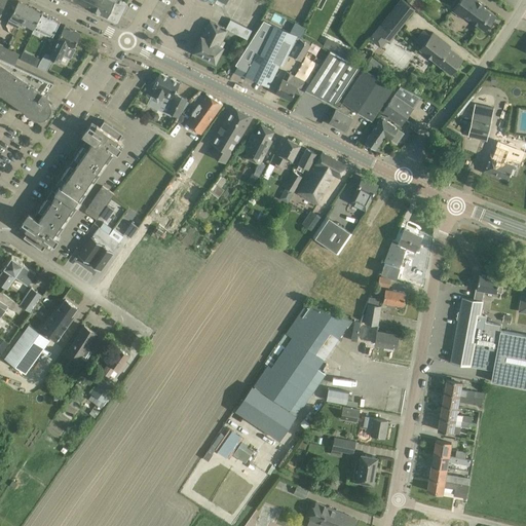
[(77,0),(76,3),(113,21),(117,20),(124,5),(126,3),(121,0),(77,0)]
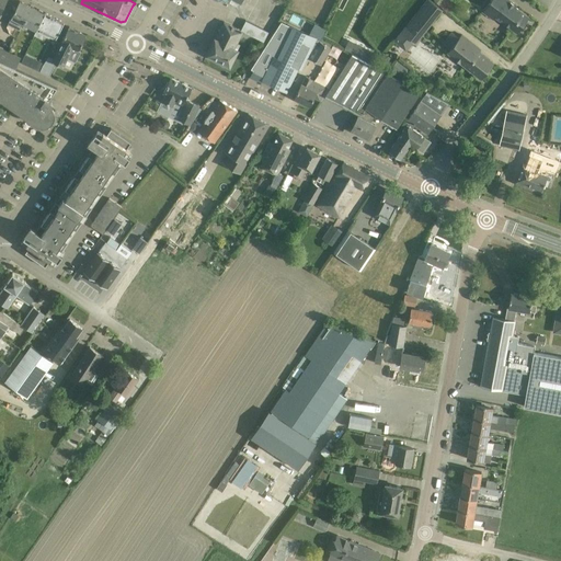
[(443,10),(430,0),(426,0),(401,32),(415,44),(443,10)]
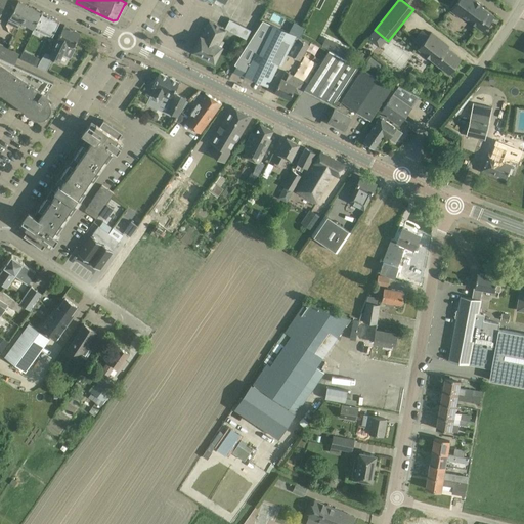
[(423,0),(416,0),(410,6),(417,11),(425,2),(423,0)]
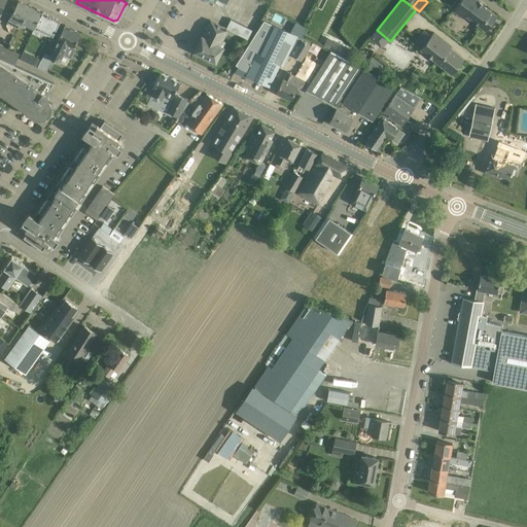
[(479,0),(460,0),(457,4),(475,18),(472,21),(486,30),(496,15),(484,6),(485,4),(479,0)]
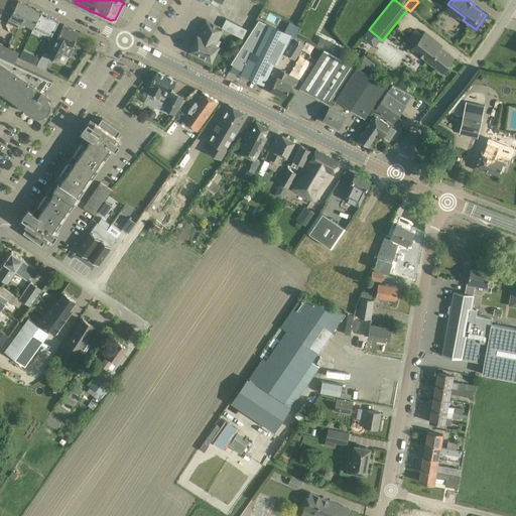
[(20,24),(28,7),(17,1),(9,16),(18,21),(17,23),(20,24)]
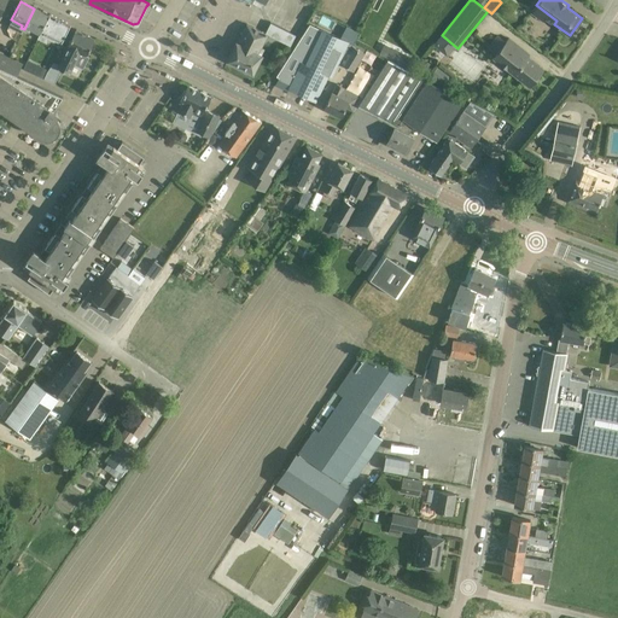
[(39,34),(48,15),(46,15),(46,13),(41,11),(41,12),(34,9),(24,29),(23,30),(30,34),(31,30),(39,34)]
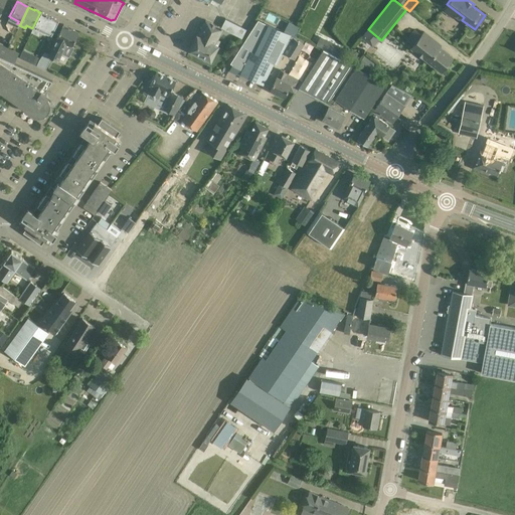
[(40,12),(32,28),(30,32),(38,36),(40,33),(45,35),(46,33),(50,35),(58,20),(40,12)]
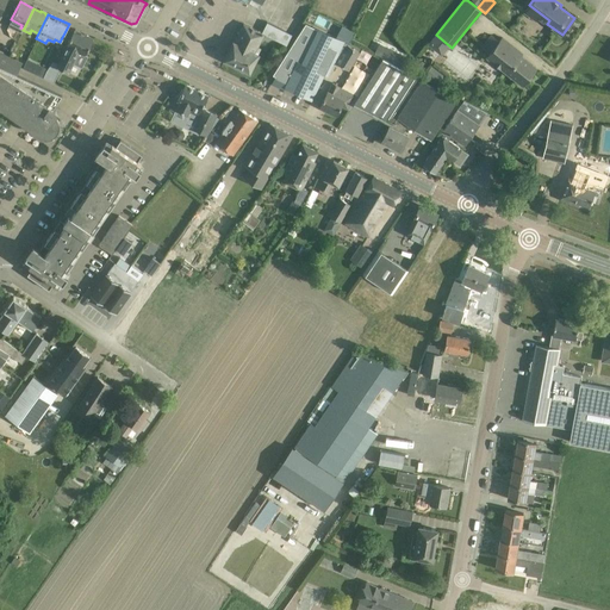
[(262,32),(263,33),(287,45),(292,35),(267,22),(262,32)]
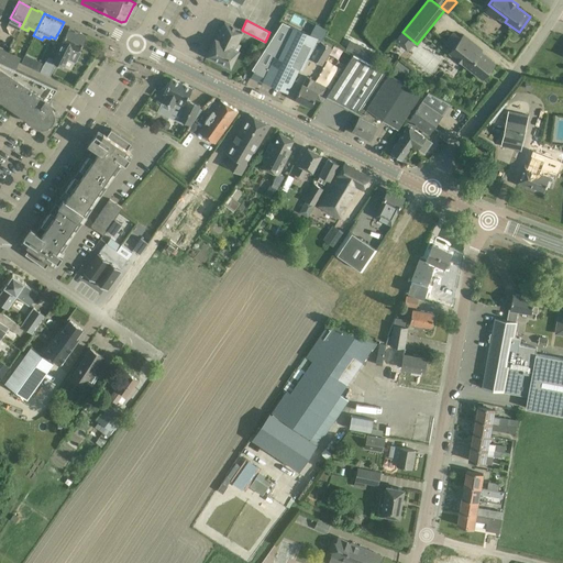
[(289,25),(282,21),(252,69),(254,70),(253,72),(265,77),(264,80),(288,91),(299,68),(302,70),(318,39),(315,36),(290,24),(289,25)]
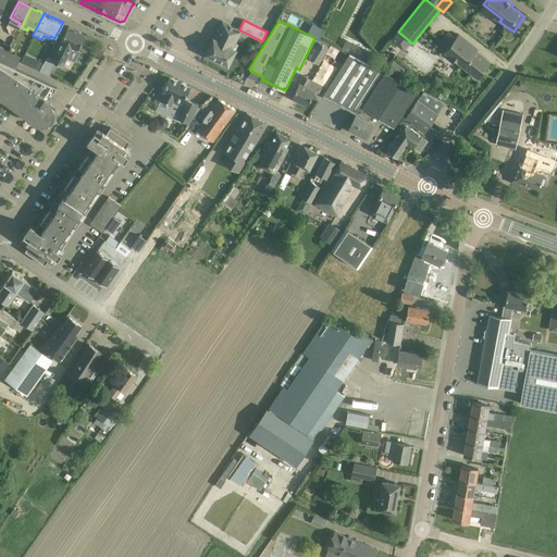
[(240,31),(238,31),(222,22),(213,39),(212,38),(205,54),(227,66),(235,50),(232,48),(240,31)]
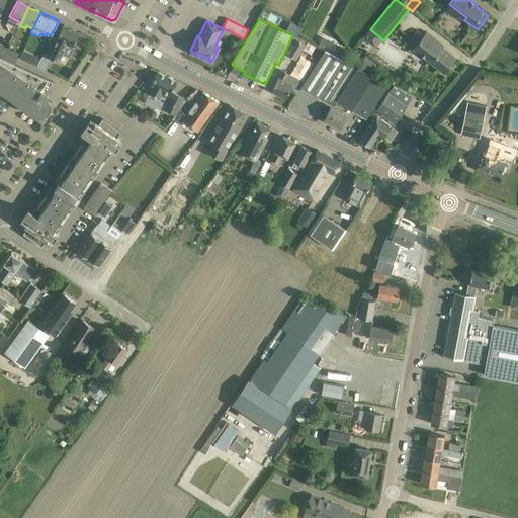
[(49,55),(45,53),(40,59),(39,60),(36,66),(46,70),(52,59),(59,62),(64,52),(65,52),(68,46),(72,47),(73,45),(75,45),(77,41),(76,39),(80,31),(64,23),(56,39),(49,55)]
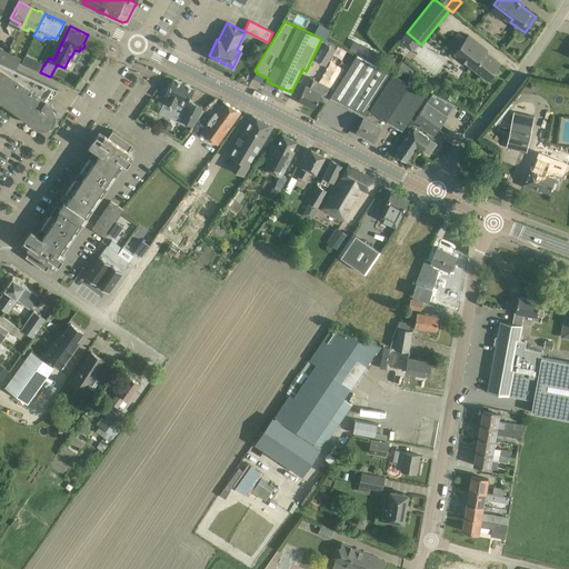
[(448,43),(457,50),(455,53),(488,80),(500,63),(486,51),(487,50),(469,35),(466,39),(457,32),(448,43)]
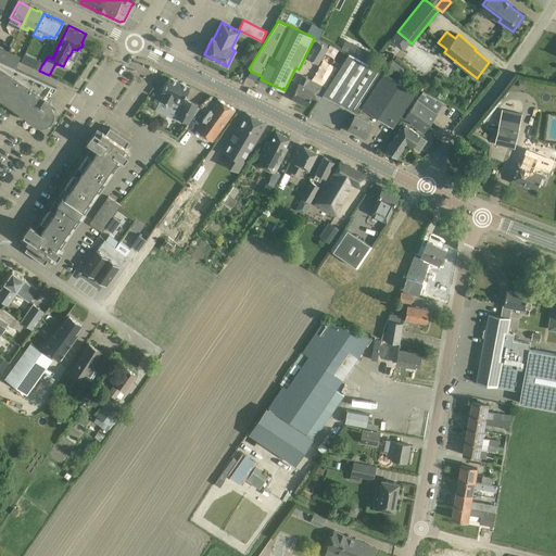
[(328,48),(317,41),(307,58),(317,64),(328,48)]
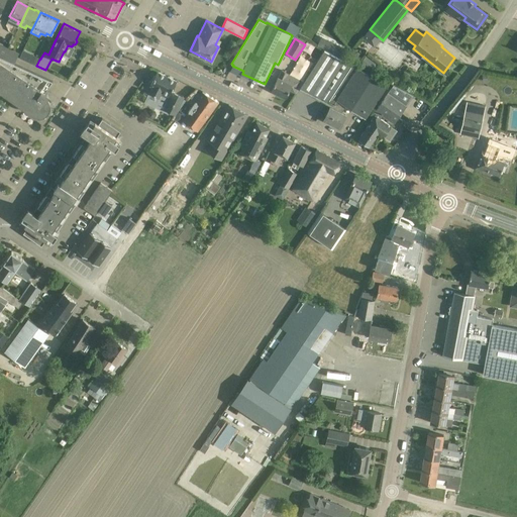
[(0,57),(4,59),(8,48),(0,44),(0,57)]
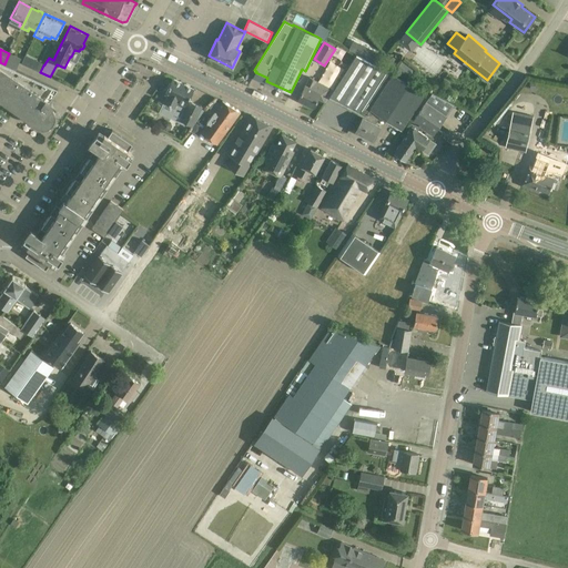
[(4,64),(16,70),(20,59),(9,53),(4,64)]
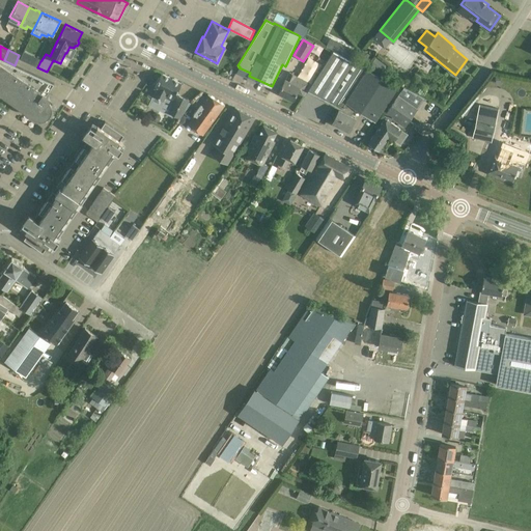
[(331,102),(333,103),(340,107),(341,108),(367,68),(362,66),(333,51),(308,90),(331,103),(331,102)]
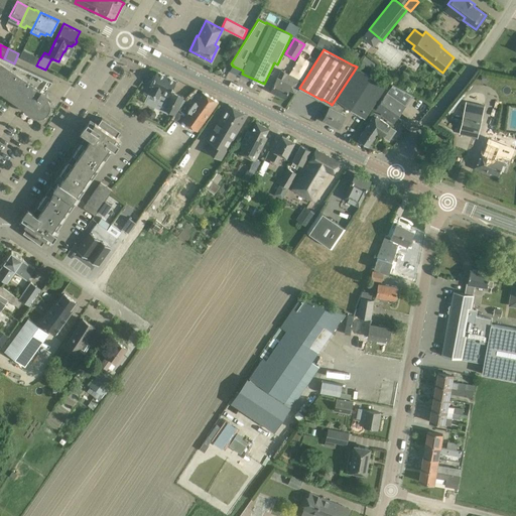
[(354,49),(349,55),(356,61),(361,55),(354,49)]
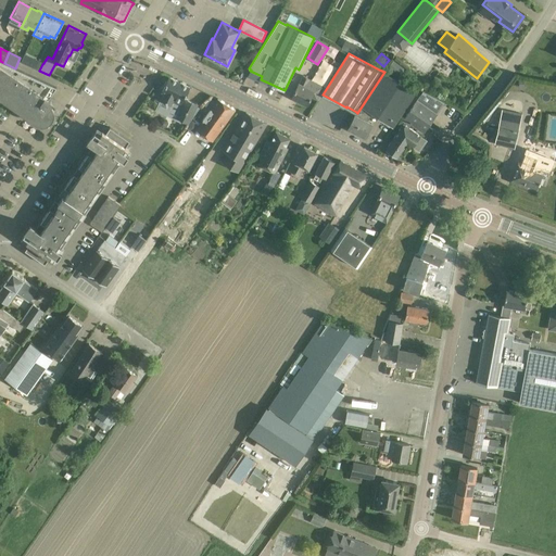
[(39,71),(42,64),(43,63),(24,54),(21,61),(39,71)]
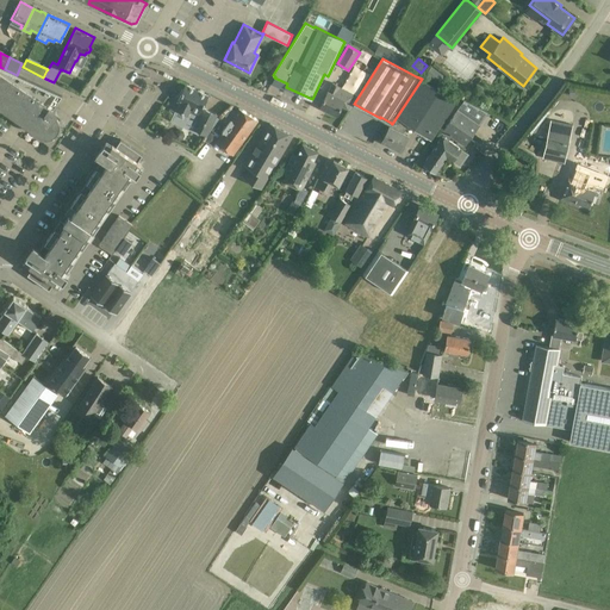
[(431,66),(425,74),(439,83),(444,75),(431,66)]
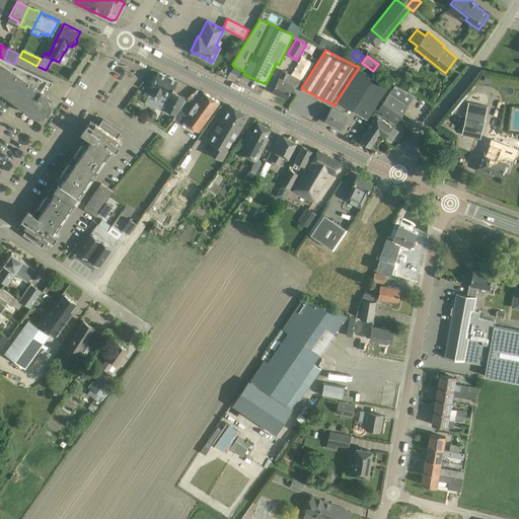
[(14,64),(4,59),(0,57),(0,91),(26,110),(34,116),(35,117),(38,117),(39,117),(41,117),(43,116),(44,116),(46,115),(47,113),(48,113),(48,110),(49,109),(50,107),(50,105),(50,103),(49,102),(48,100),(47,99),(46,97),(47,95),(45,93),(53,82),(14,64)]
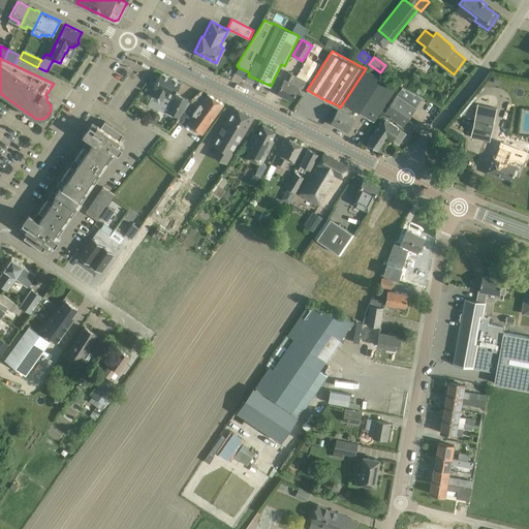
[(340,107),(339,106),(332,122),(340,126),(339,127),(345,129),(345,128),(347,129),(353,118),(349,116),(354,109),(374,121),(396,88),(366,68),(340,107)]
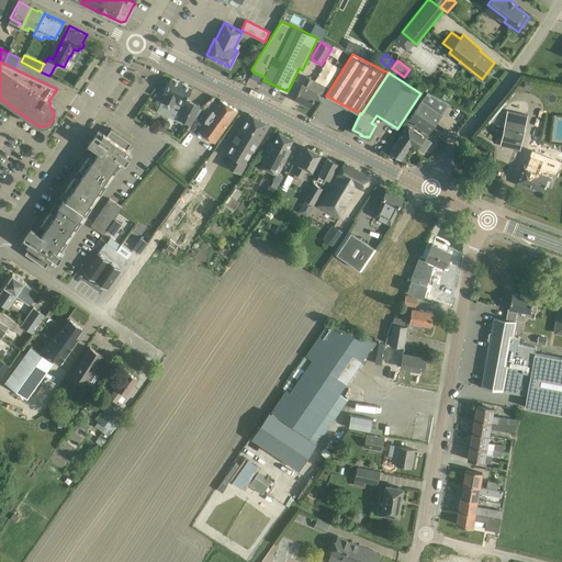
[(317,91),(310,87),(313,80),(305,76),(294,99),(310,107),(317,91)]
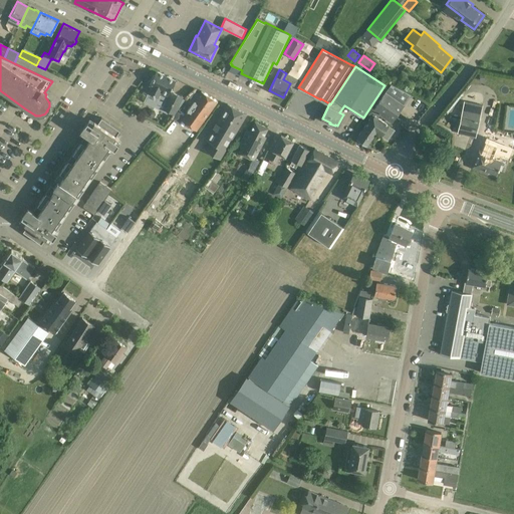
[(172,92),(170,91),(175,80),(157,71),(150,84),(153,86),(150,91),(159,96),(156,100),(166,105),(165,108),(175,113),(185,100),(182,98),(183,96),(173,91),(172,92)]
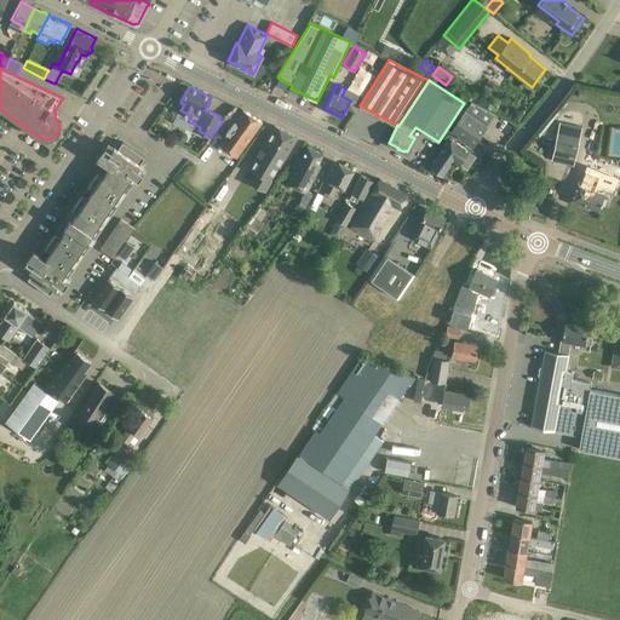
[(469,150),(457,142),(458,139),(472,149),(492,121),(469,105),(448,136),(451,137),(430,166),(443,176),(454,160),(460,164),(469,150)]
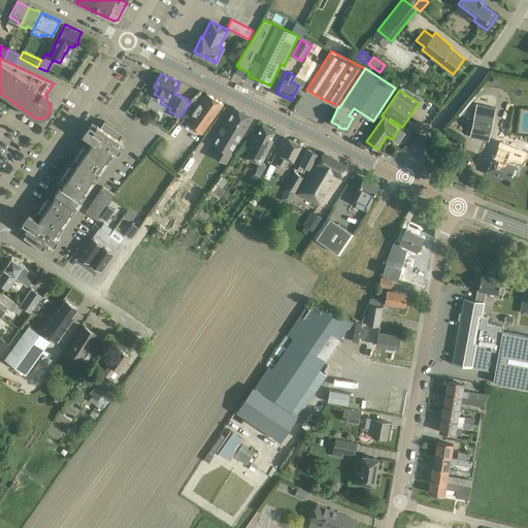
[(186,123),(201,134),(224,104),(207,94),(189,120),(186,123)]
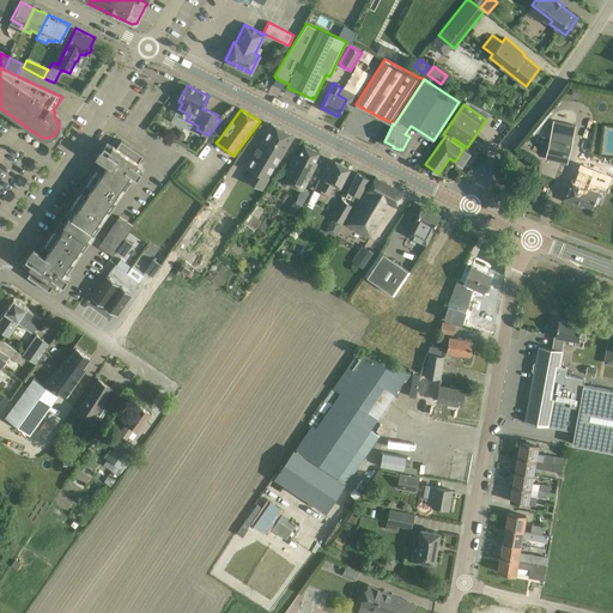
[(553,121),(545,159),(566,164),(576,126),(553,121)]
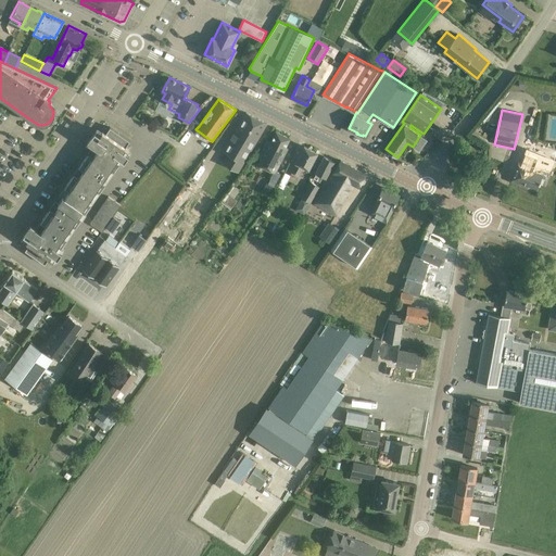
[(267,124),(245,113),(224,150),(241,161),(242,159),(245,160),(267,124)]
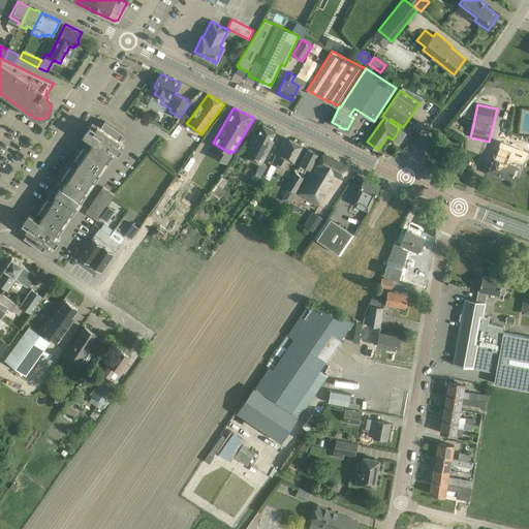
[(186,123),(189,120),(182,115),(177,122),(184,127),(186,123)]
